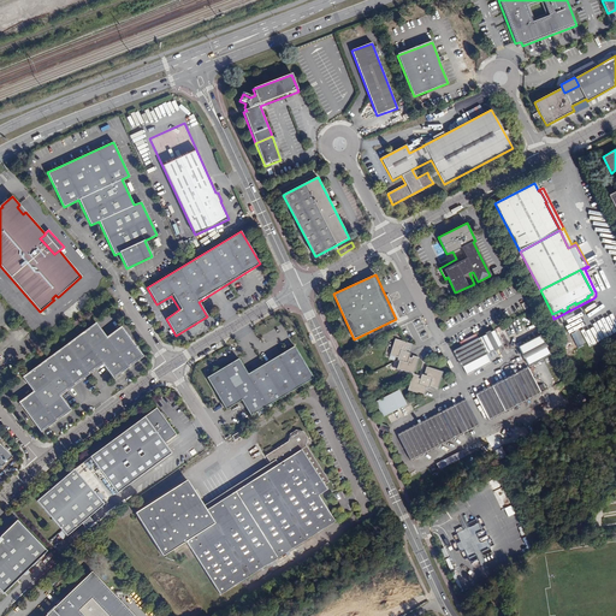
[(96,323),(23,377),(34,391),(21,401),(42,431),(72,409),(61,396),(104,365),(114,379),(144,356),(122,327),(107,337),(96,323)]
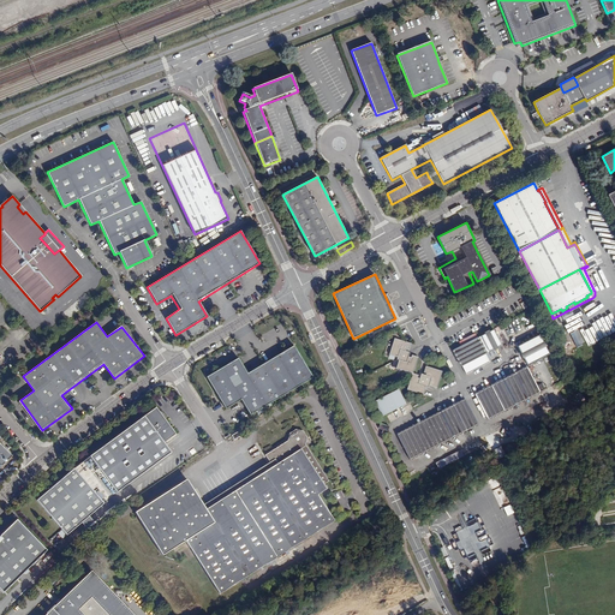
[(460,345),(449,351),(458,368),(459,366),(463,375),(489,362),(484,353),(501,345),(493,329),(477,338),(477,336),(469,341),(460,345)]
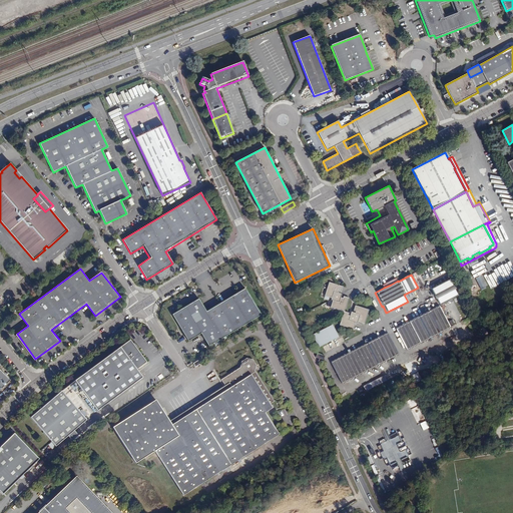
[(449,279),(432,288),(440,304),(458,295),(449,279)]
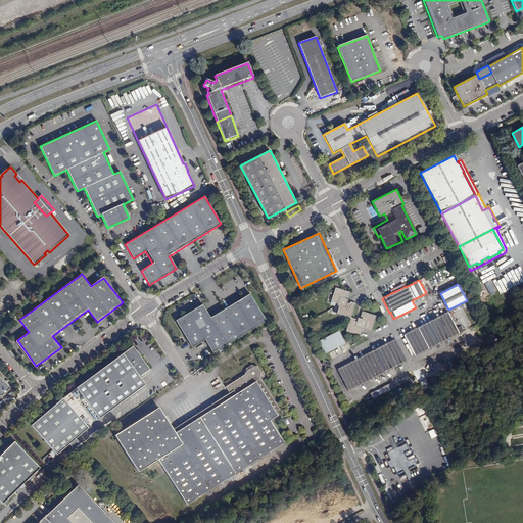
[(349,291),(335,287),(330,301),(338,303),(337,305),(339,305),(336,313),(348,317),(350,317),(354,302),(349,301),(349,303),(346,302),(345,301),(344,300),(344,298),(345,296),(347,296),(349,291)]
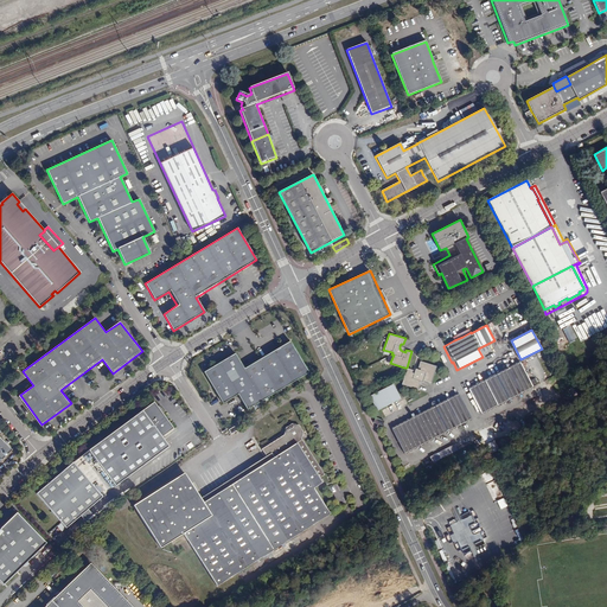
[(235,351),(202,371),(221,403),(237,394),(246,409),(307,372),(288,340),(244,368),(235,351)]
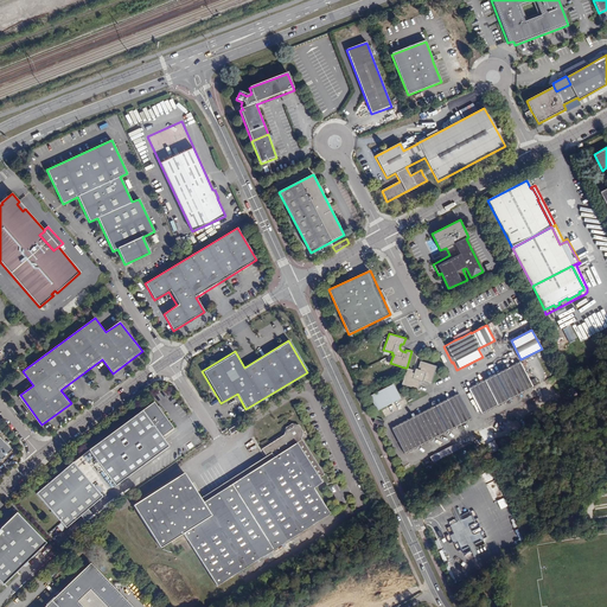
[(408,369),(406,370),(401,384),(417,389),(420,381),(422,379),(429,382),(435,365),(420,360),(417,368),(420,368),(419,370),(419,372),(416,371),(415,374),(413,374),(410,372),(411,370),(408,369)]
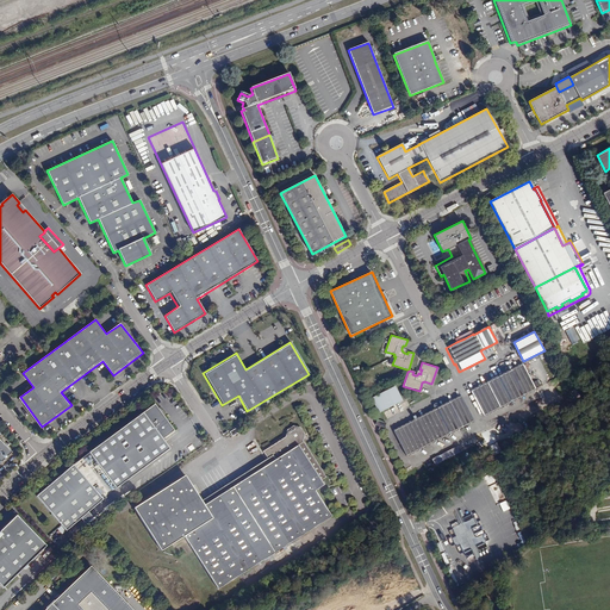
[(511,368),(510,365),(509,363),(508,363),(506,363),(505,365),(505,367),(506,371),(470,390),(483,415),(535,387),(522,362),(511,368)]
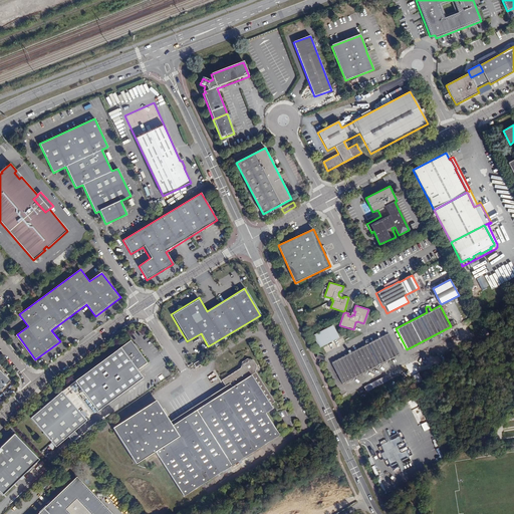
[(332,324),(312,334),(318,347),(338,337),(332,324)]
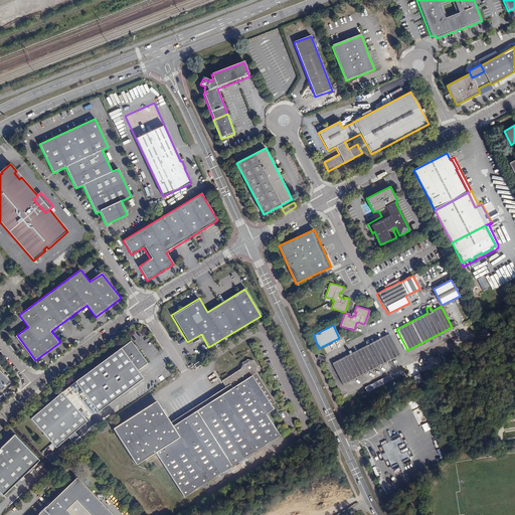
[(366,344),(331,363),(342,384),(399,354),(388,333),(370,343),(369,340),(368,339),(366,339),(365,340),(365,342),(366,344)]
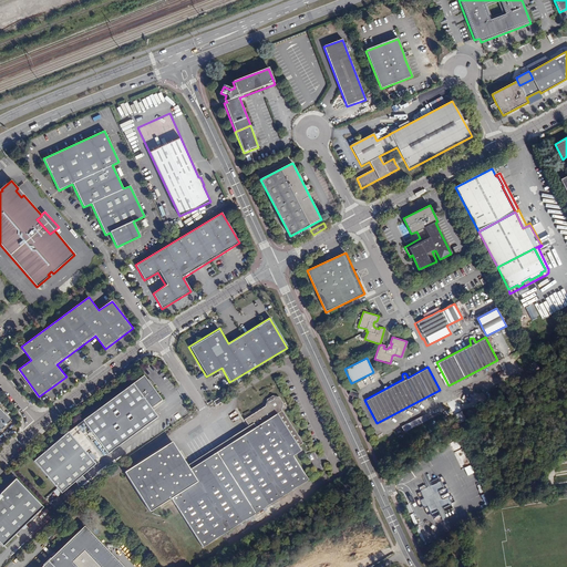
[(141,378),(83,421),(107,454),(158,418),(152,409),(163,400),(157,393),(154,395),(152,392),(152,391),(153,390),(154,388),(153,384),(152,383),(150,380),(148,380),(146,379),(145,379),(143,380),(142,380),(141,378)]
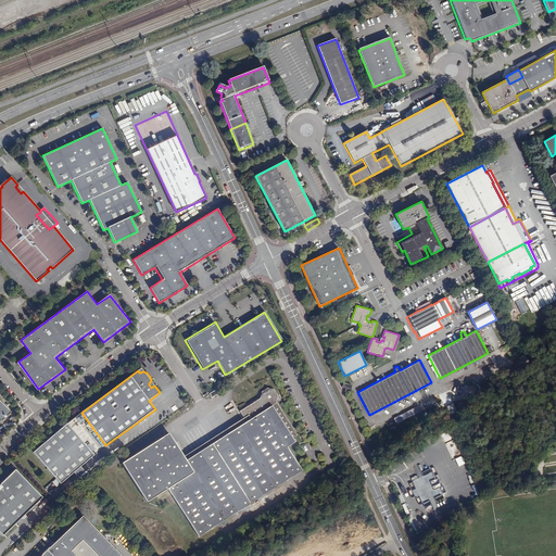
[(168,432),(122,462),(147,501),(167,488),(198,535),(302,469),(287,446),(283,442),(292,437),(297,433),(276,401),(277,394),(274,389),(266,388),(261,391),(258,396),(239,409),(243,417),(247,420),(186,459),(182,455),(168,432)]
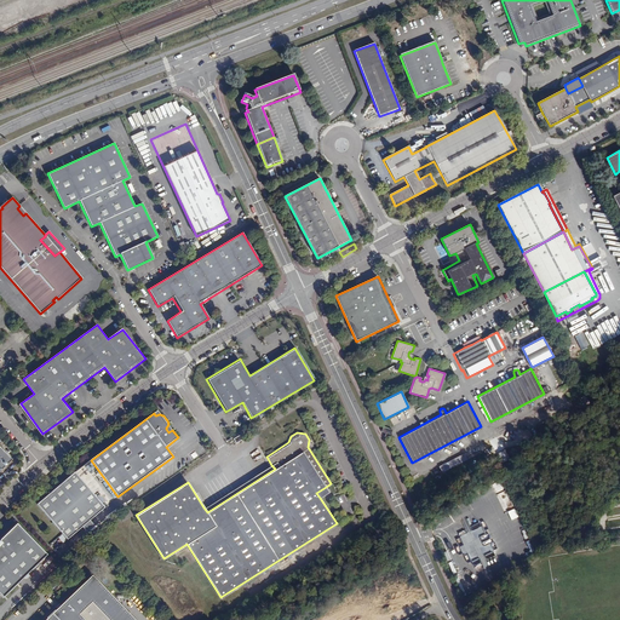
[(0,470),(12,459),(0,446),(0,470)]
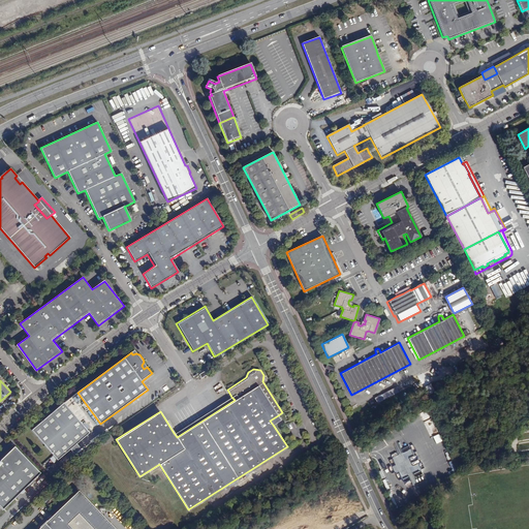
[(395,386),(392,389),(397,400),(401,398),(395,386)]
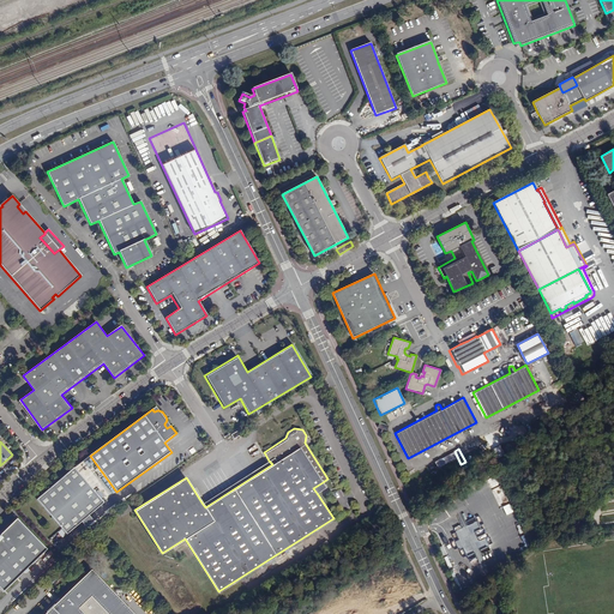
[(461,464),(455,451),(449,455),(455,467),(461,464)]
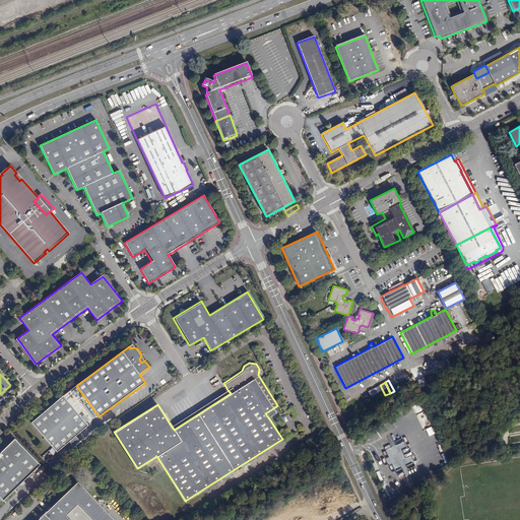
[(376,387),(382,397),(385,395),(380,385),(376,387)]
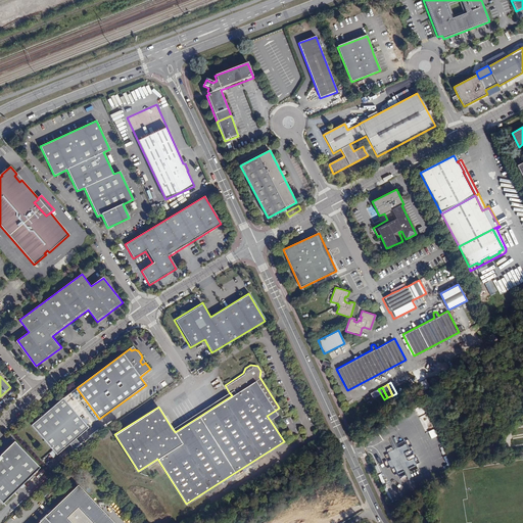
[(378,389),(374,391),(380,401),(384,399),(378,389)]
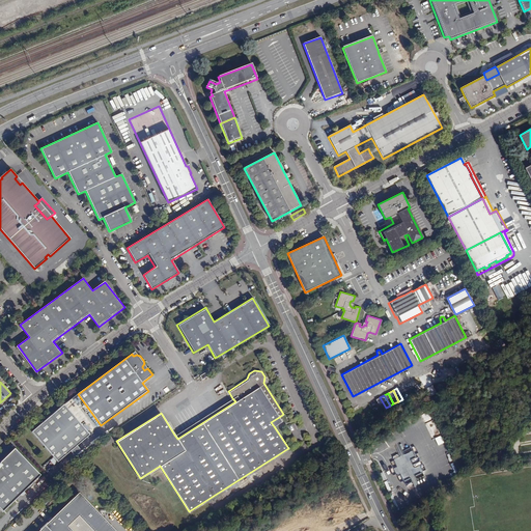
[(386,408),(380,397),(375,399),(381,411),(386,408)]
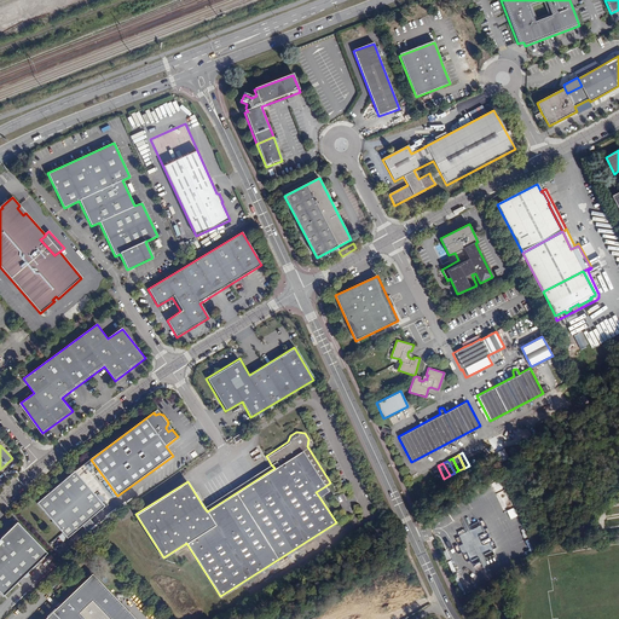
[(275,468),(271,464),(203,507),(207,512),(275,468)]
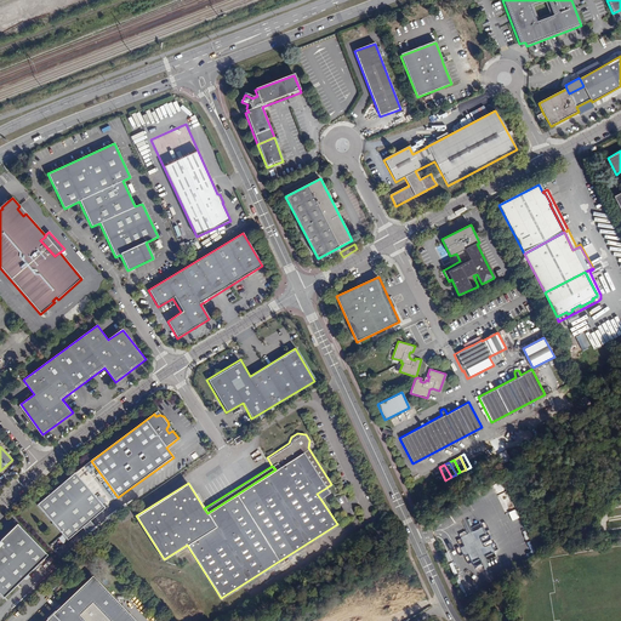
[(75,473),(36,505),(67,541),(104,508),(75,473)]
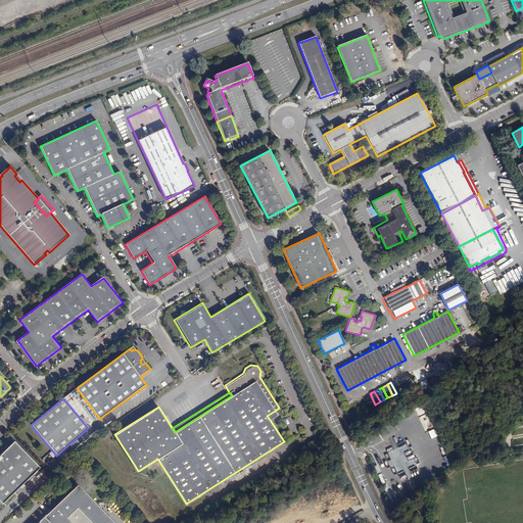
[(277,415),(275,411),(267,416),(270,420),(277,415)]
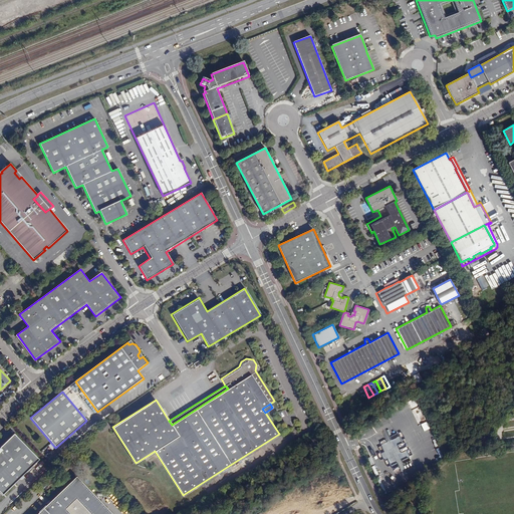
[(315,423),(309,425),(314,436),(320,433),(315,423)]
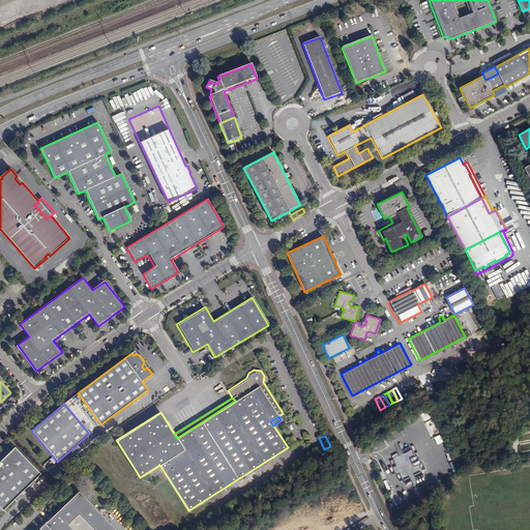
[(399,444),(394,446),(400,455),(392,459),(395,466),(391,468),(395,475),(399,474),(403,481),(410,478),(415,489),(418,487),(414,477),(422,473),(419,465),(413,468),(410,460),(415,458),(412,450),(403,454),(399,444)]
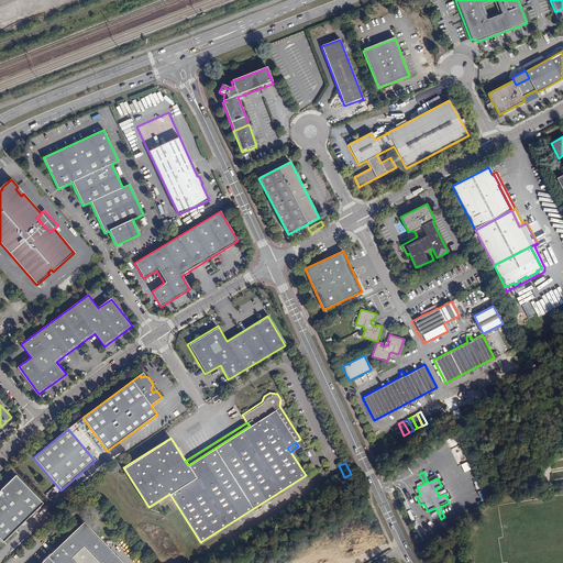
[(15,475),(0,490),(0,539),(3,542),(43,504),(15,475)]
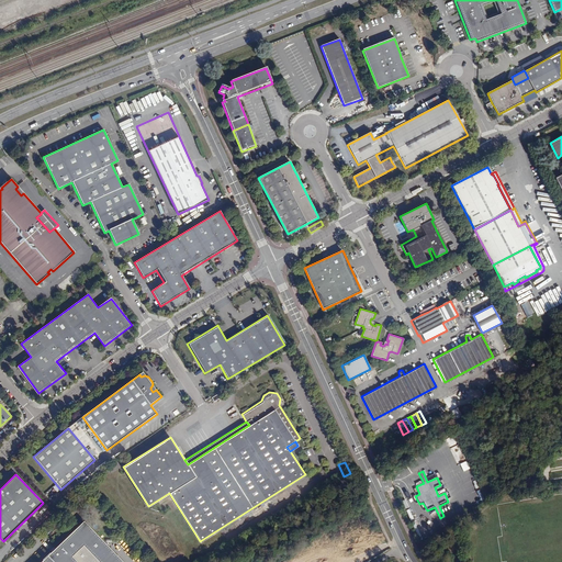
[(122,561),(83,521),(68,536),(41,561),(122,561)]
